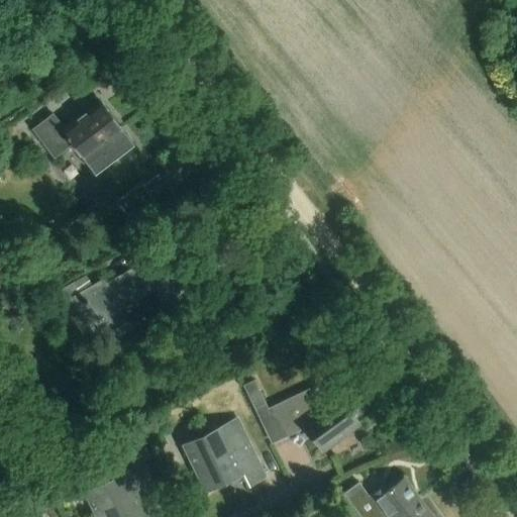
[(53,114),(32,129),(55,159),(73,144),(94,173),(132,143),(103,104),(67,132),(53,114)]
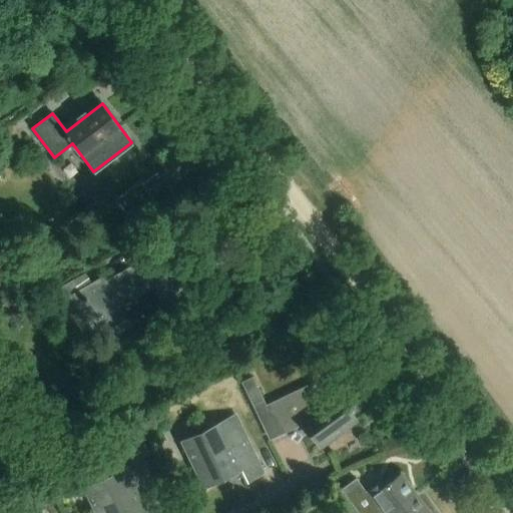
[(139,181),(114,200),(132,224),(157,205),(139,181)]
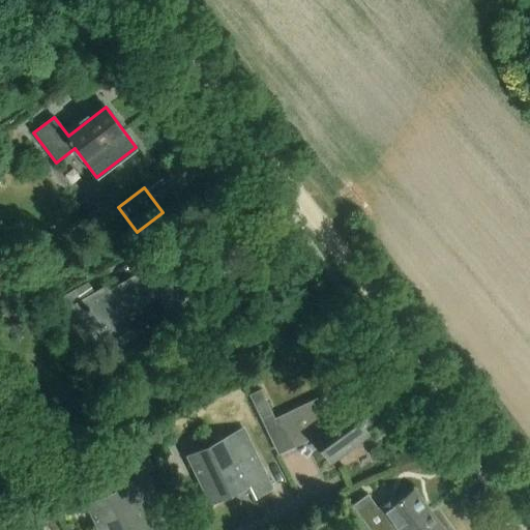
[(68,295),(46,316),(61,328),(82,317),(91,332),(96,329),(109,350),(134,335),(121,315),(156,294),(169,315),(193,300),(174,267),(167,271),(160,261),(110,290),(107,286),(94,293),(88,283),(74,291),(75,292),(68,295)]
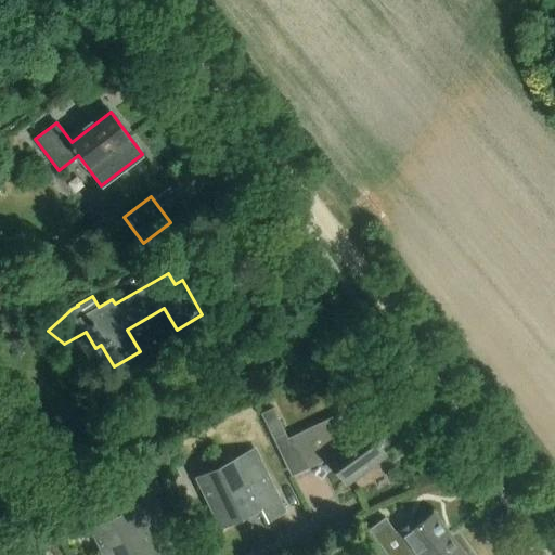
[(265,412),(260,414),(272,440),(284,435),(272,409),(265,412)]
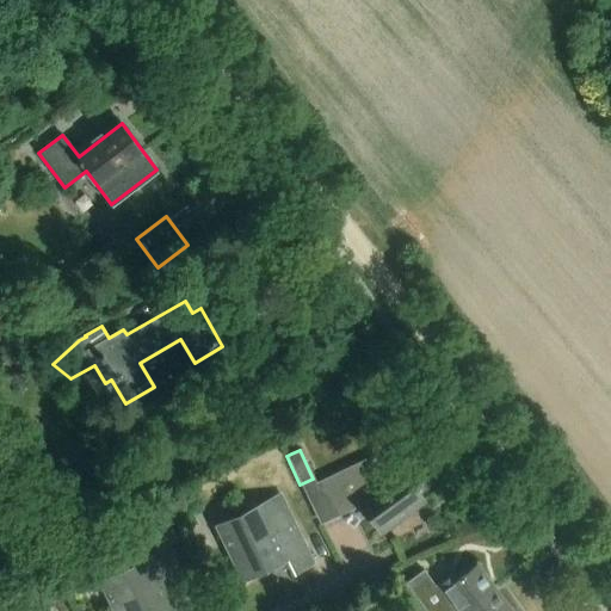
[(399,467),(389,474),(375,454),(372,456),(316,483),(333,519),(334,518),(334,517),(356,500),(381,534),(392,525),(394,528),(408,516),(407,513),(424,501),(420,495),(433,486),(421,469),(407,479),(399,467)]
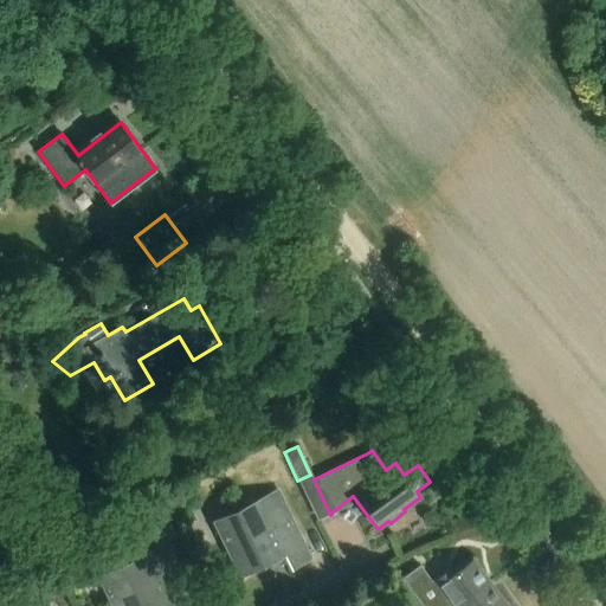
[(277,491),(214,522),(240,575),(258,567),(256,561),(282,548),(291,568),(310,560),(277,491)]
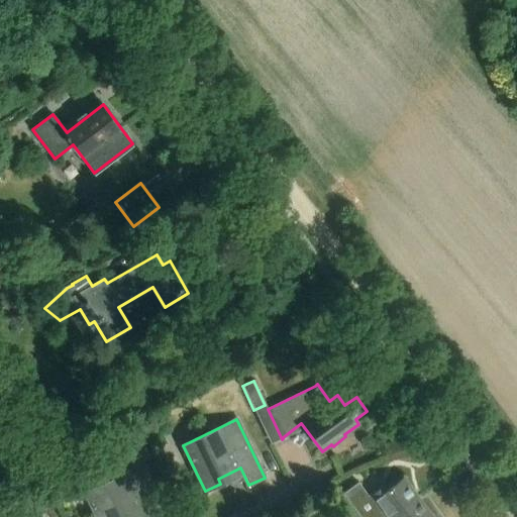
[(162,516),(138,467),(85,492),(96,516),(137,516),(142,515),(142,516),(162,516)]
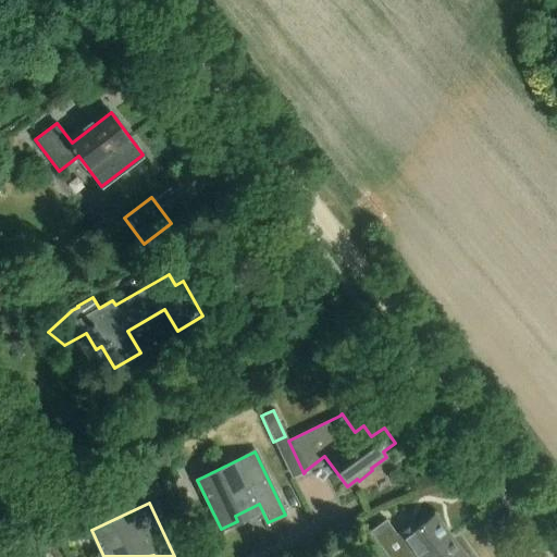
[(417,527),(413,522),(397,534),(386,520),(371,531),(390,556),(387,556),(420,556),(450,535),(434,514),(417,527)]
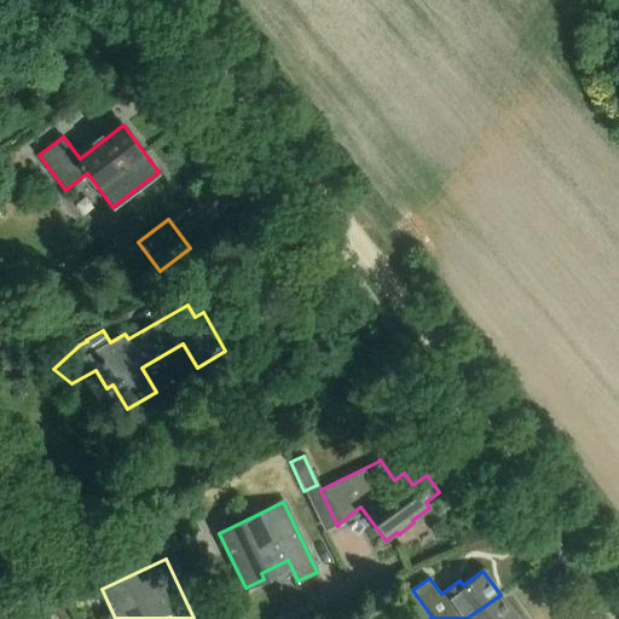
[(467,618),(508,618),(514,614),(501,595),(467,618)]
